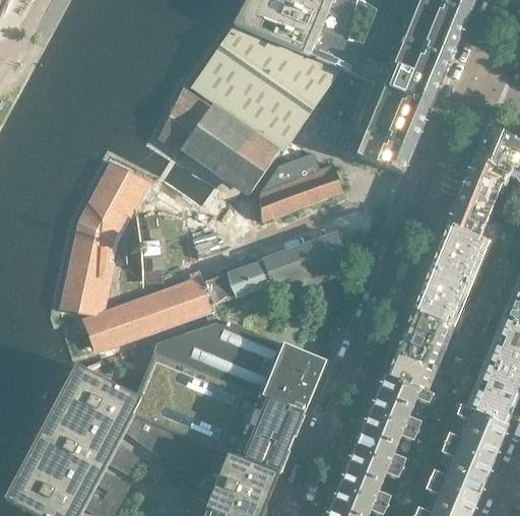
[(0,0),(0,19),(9,0),(0,0)]
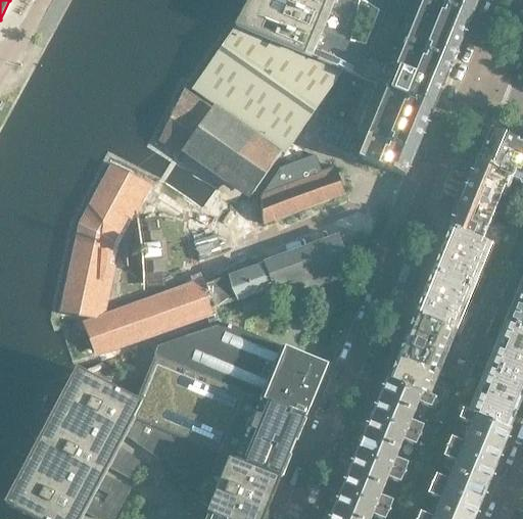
[(247,0),(235,24),(340,67),(343,68),(432,105),(469,14),(433,0),(247,0)]
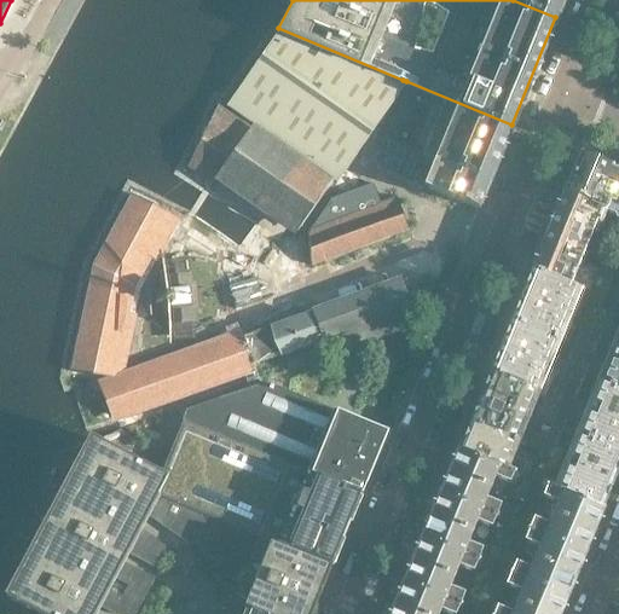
[(513,0),(555,17),(561,0),(513,0)]
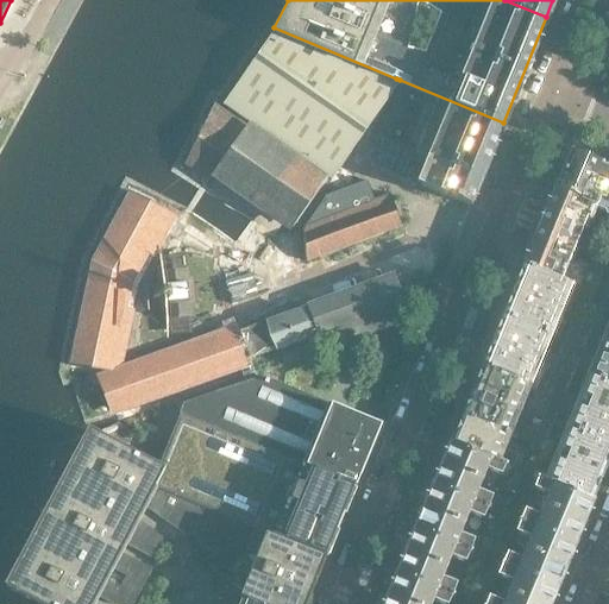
[(334,177),(396,79),(359,63),(274,27),(268,41),(251,55),(221,100),(325,171),(334,177)]
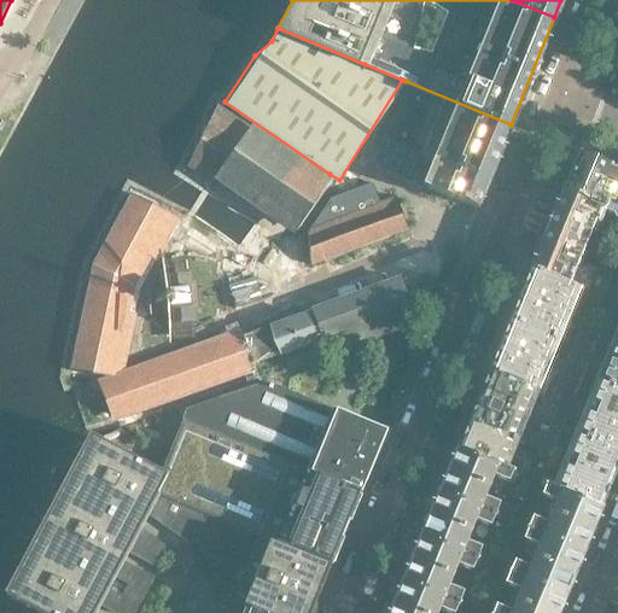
[(488,177),(511,124),(443,97),(406,81),(383,135),(392,139),(421,150),(488,177)]
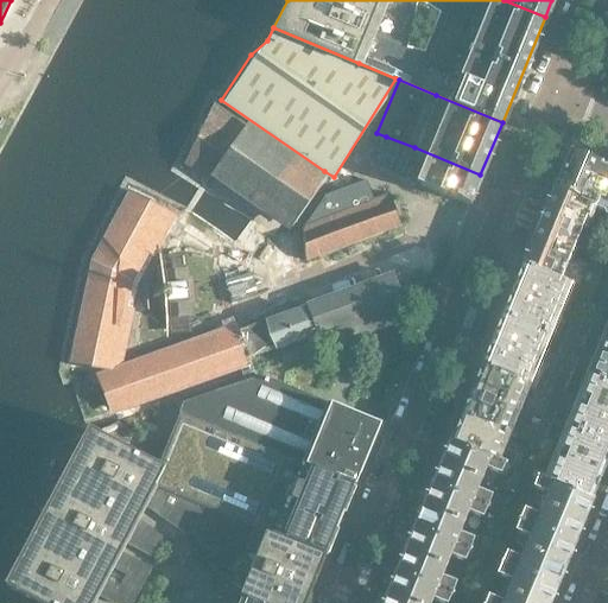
[(324,171),(221,100),(219,103),(214,100),(185,156),(210,172),(216,164),(295,217),(320,182),(318,182),(324,171)]
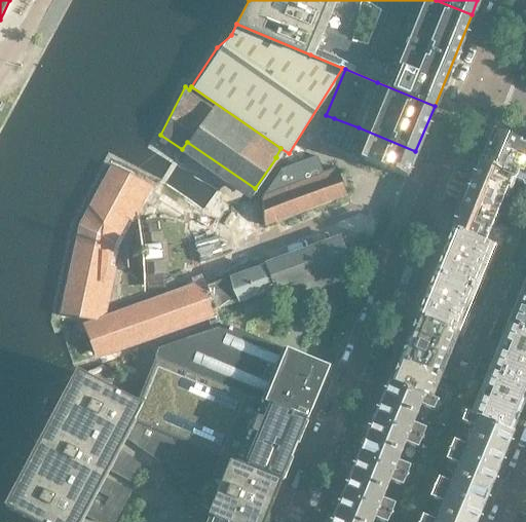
[(415,151),(359,127),(334,118),(325,142),(406,175),(415,151)]
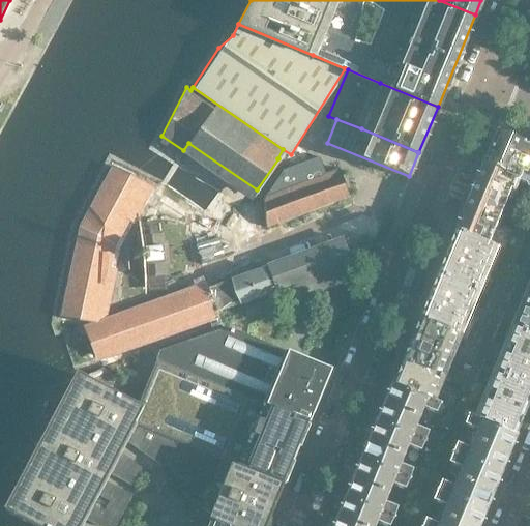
[(509,165),(520,139),(496,128),(482,162),(513,175),(517,168),(509,165)]
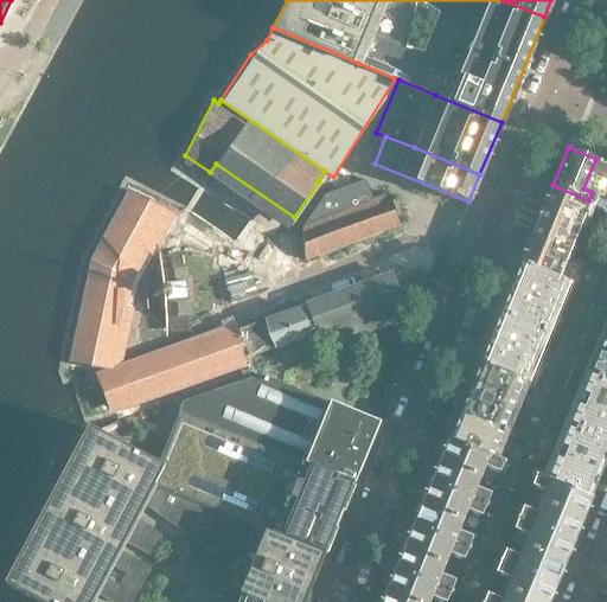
[(606,212),(606,210),(606,162),(595,159),(583,189),(592,192),(588,200),(587,204),(606,212)]
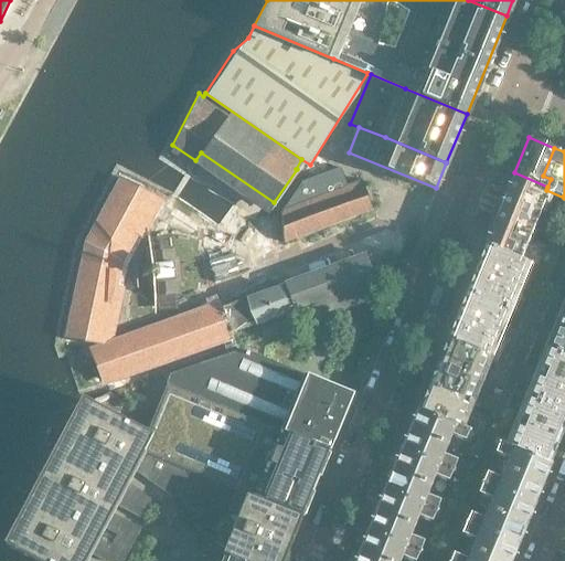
[(537,210),(546,190),(547,187),(514,172),(504,196),(537,210)]
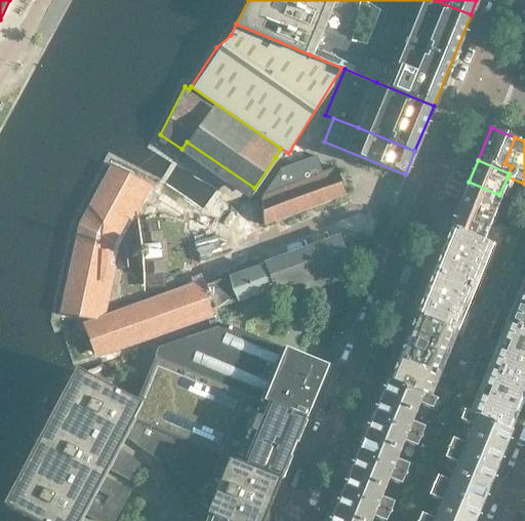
[(104,313),(119,242),(151,183),(112,162),(80,223),(63,297),(61,312),(88,316),(81,319),(95,354),(146,336),(213,308),(212,305),(236,296),(229,275),(228,274),(205,283),(202,276),(193,280),(188,282),(104,313)]
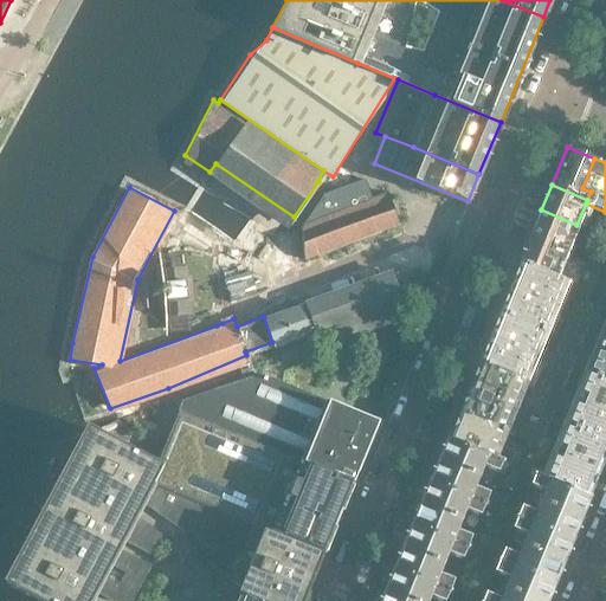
[(303,221),(301,225),(304,256),(400,220),(388,189),(372,196),(303,221)]
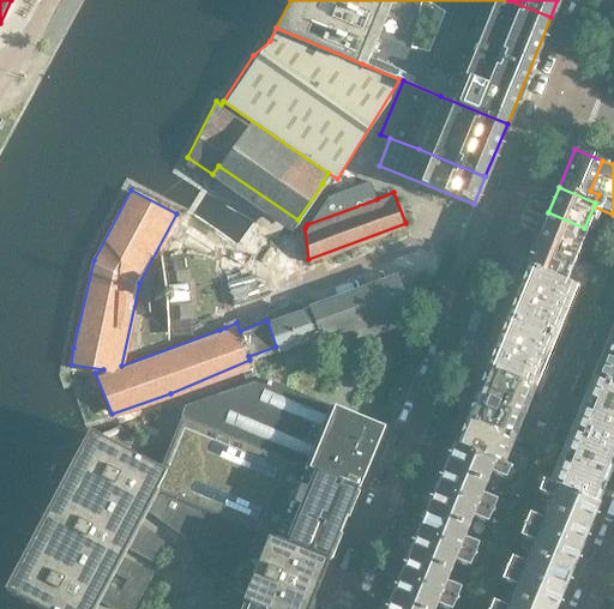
[(575,253),(584,228),(548,212),(537,239),(575,253)]
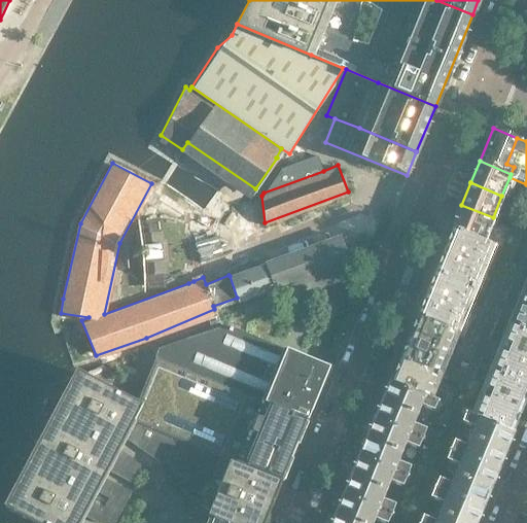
[(526,209),(526,197),(518,194),(516,199),(525,203),(523,208),(526,209)]
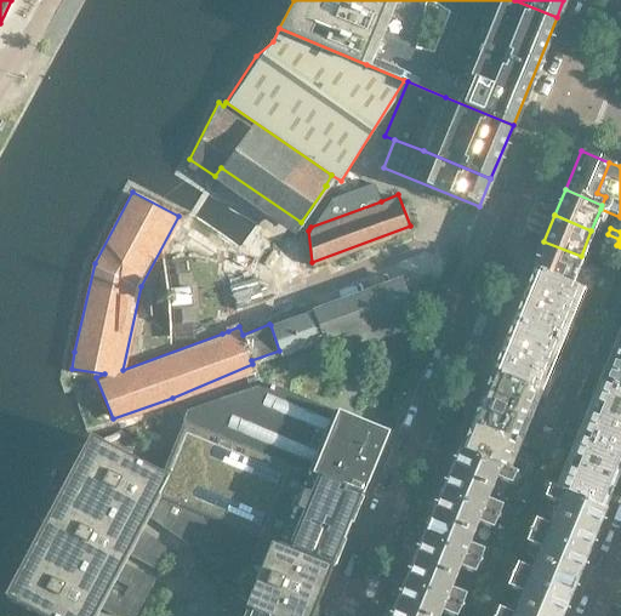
[(570,283),(581,256),(543,241),(533,267),(570,283)]
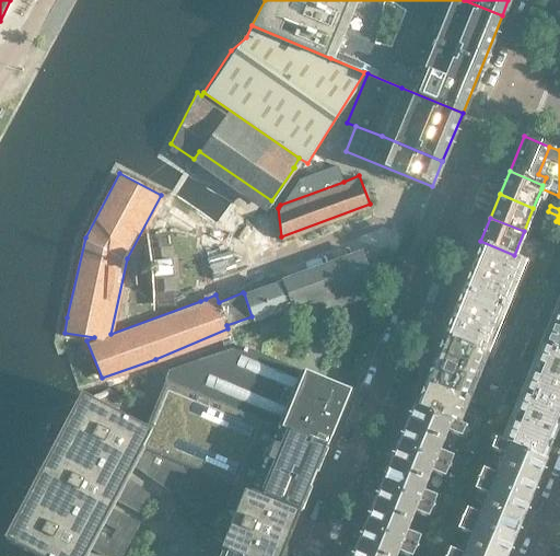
[(557,244),(559,235),(559,234),(551,231),(547,241),(557,244)]
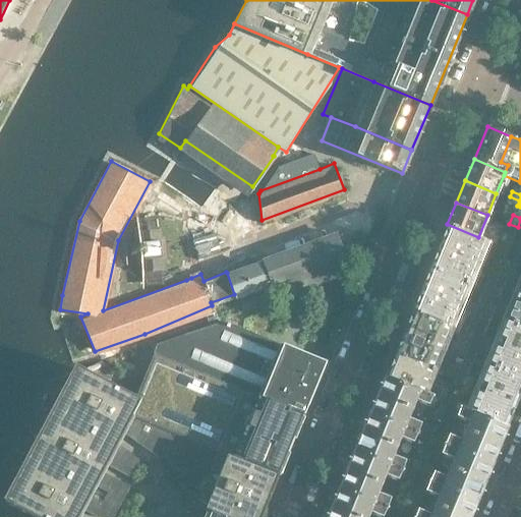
[(477,262),(485,240),(478,237),(447,224),(438,246),(477,262)]
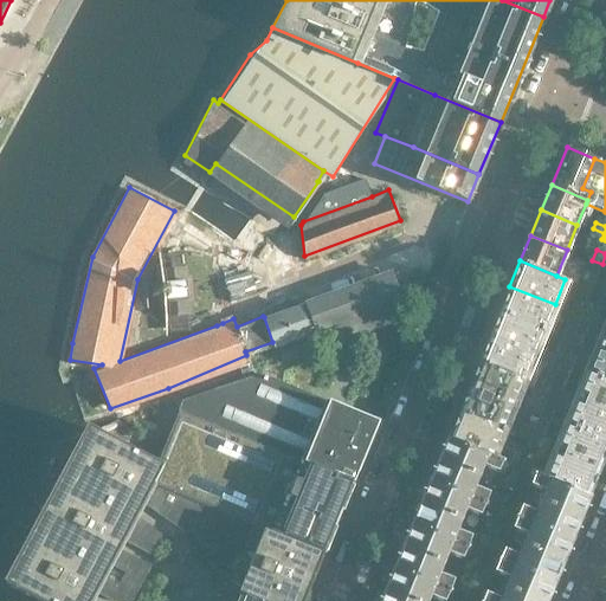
[(598,276),(603,264),(592,260),(588,272),(598,276)]
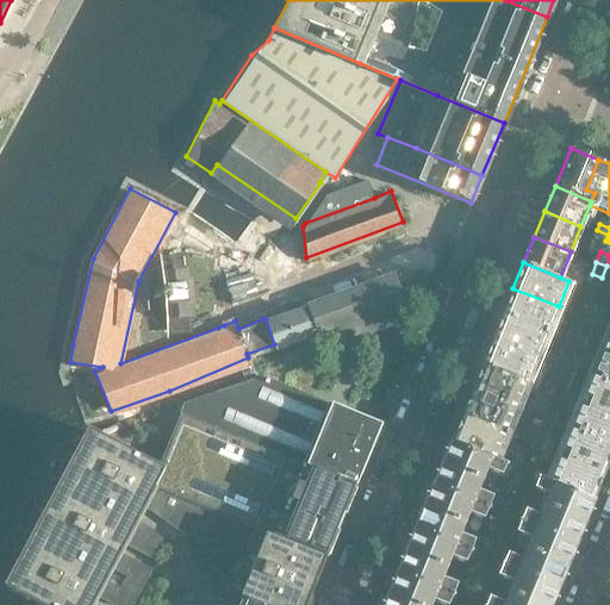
[(605,295),(609,285),(609,267),(607,266),(602,278),(596,292),(605,295)]
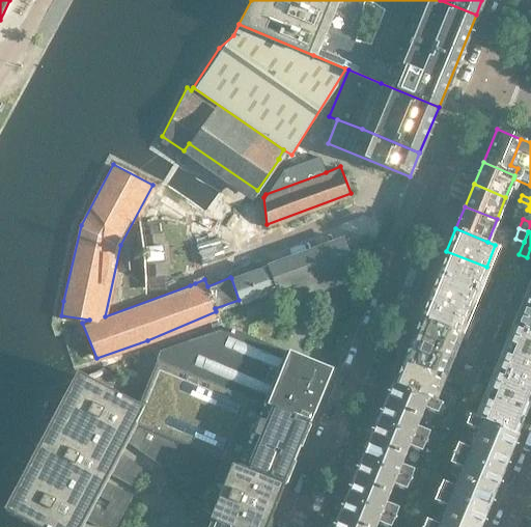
[(171,262),(168,241),(163,242),(162,236),(137,238),(137,244),(133,256),(140,267),(142,276),(168,266),(168,264),(171,262)]
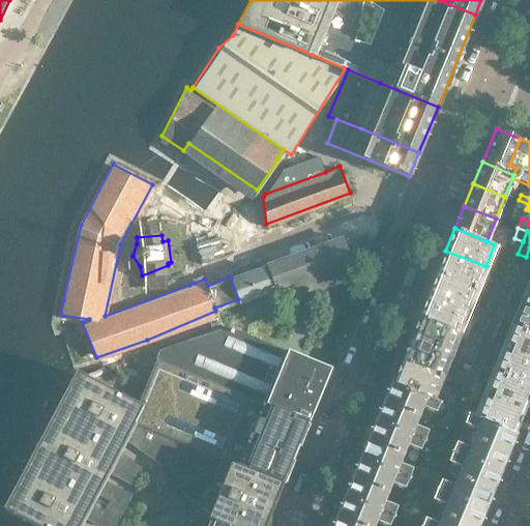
[(355,272),(342,237),(267,264),(268,267),(261,269),(267,288),(275,285),(281,299),(355,272)]
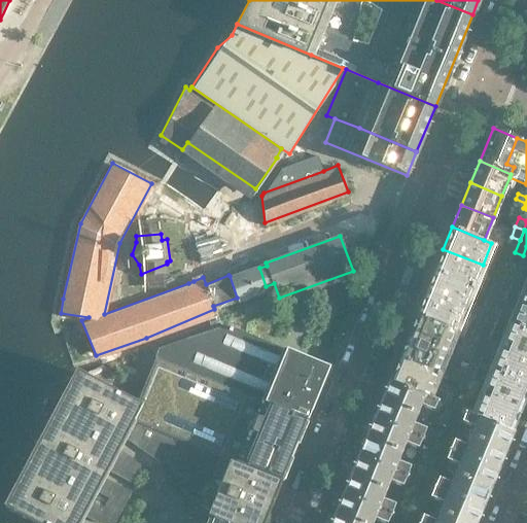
[(506,274),(515,252),(506,248),(497,270),(506,274)]
